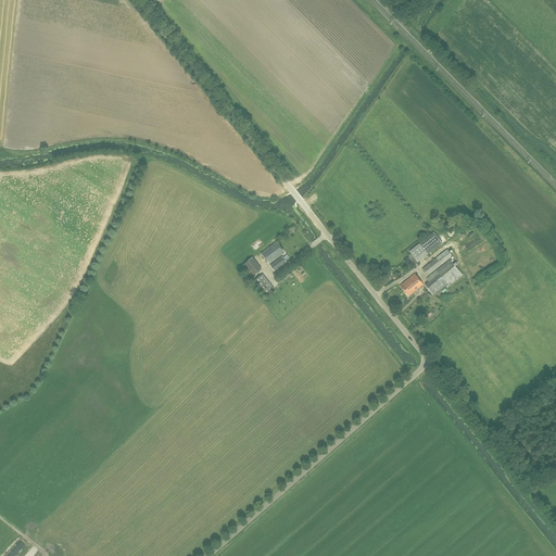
[(302,244),(306,241),(299,229),(294,232),(302,244)]
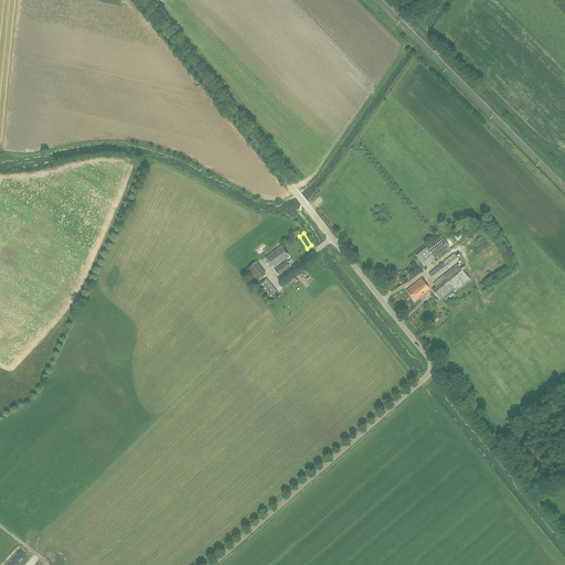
[(440,236),(416,256),(424,266),(448,247),(440,236)]
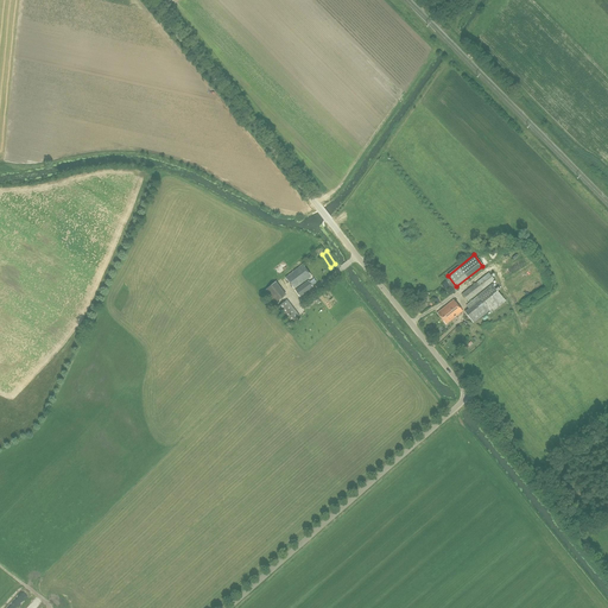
[(525,261),(523,255),(515,260),(519,266),(525,261)]
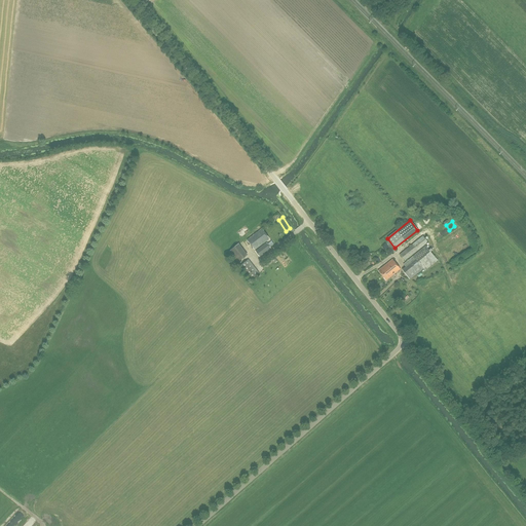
[(269,238),(262,229),(243,242),(247,246),(250,243),(255,250),(264,242),(265,245),(256,252),(260,256),(270,248),(265,241),(269,238)]
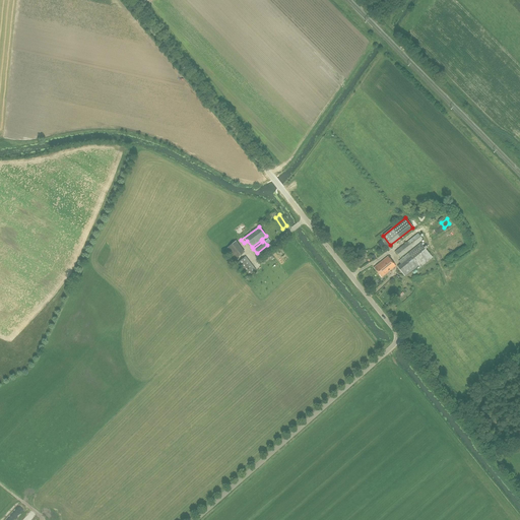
[(417,234),(395,251),(400,257),(423,240),(417,234)]
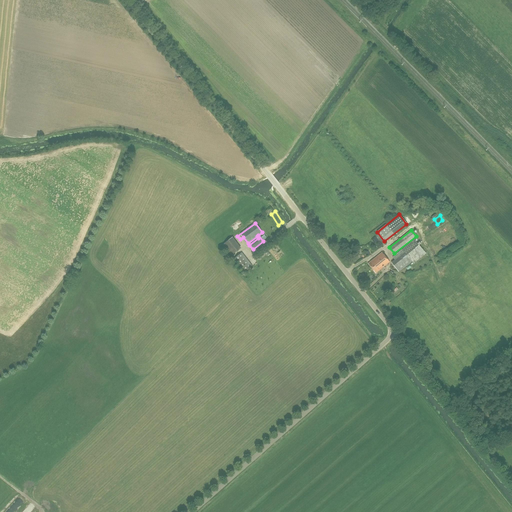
[(436,240),(438,244),(451,236),(449,233),(436,240)]
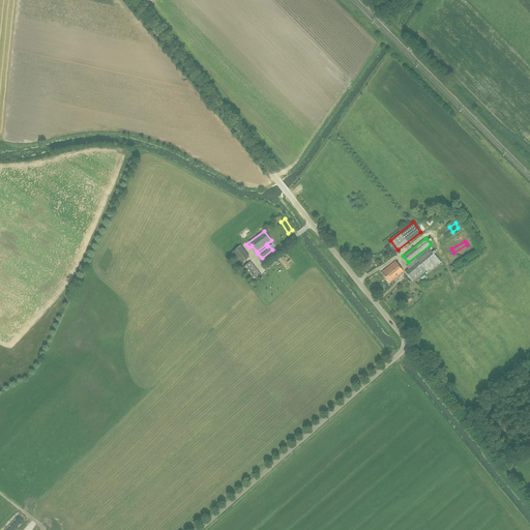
[(231,253),(240,264),(249,257),(240,245),(231,253)]
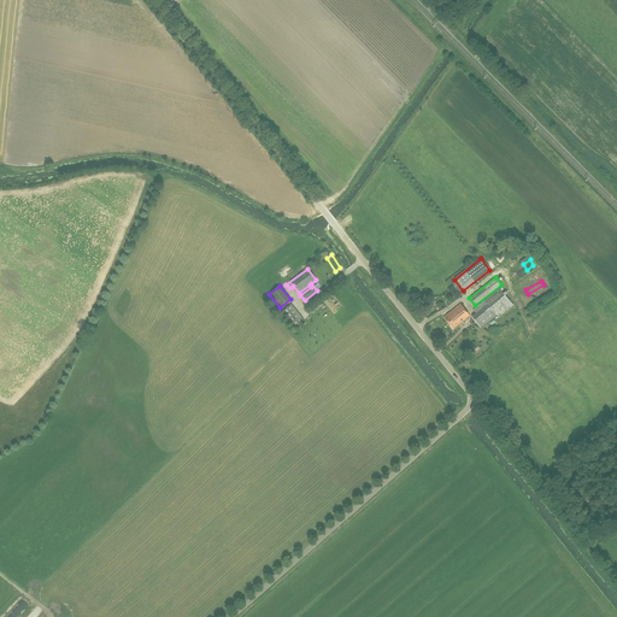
[(480,327),(495,315),(498,317),(512,305),(499,289),(476,307),(472,310),(476,313),(471,317),(480,327)]
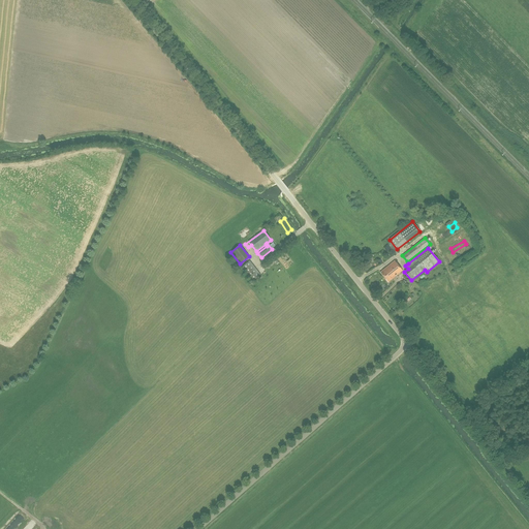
[(395,260),(380,272),(387,282),(402,271),(395,260)]
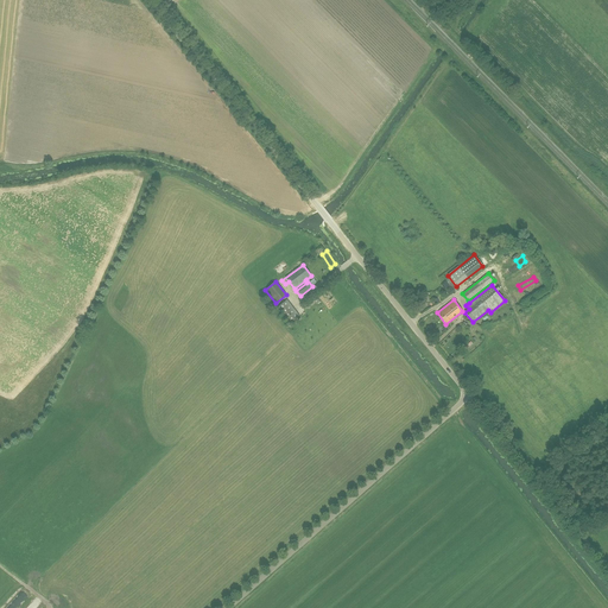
[(291,323),(299,316),(287,301),(278,308),(291,323)]
